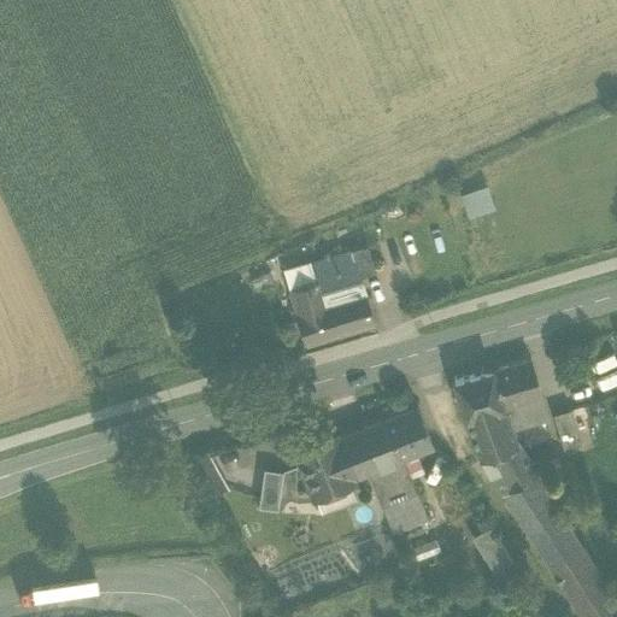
[(463,192),(470,216),(498,206),(491,182),(463,192)]
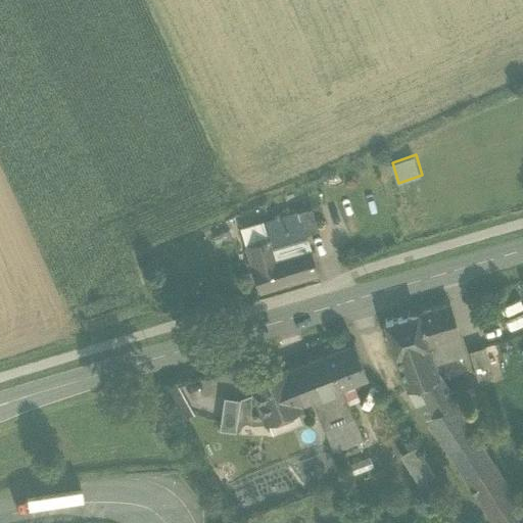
[(311,208),(295,212),(302,236),(304,235),(318,231),(311,208)]
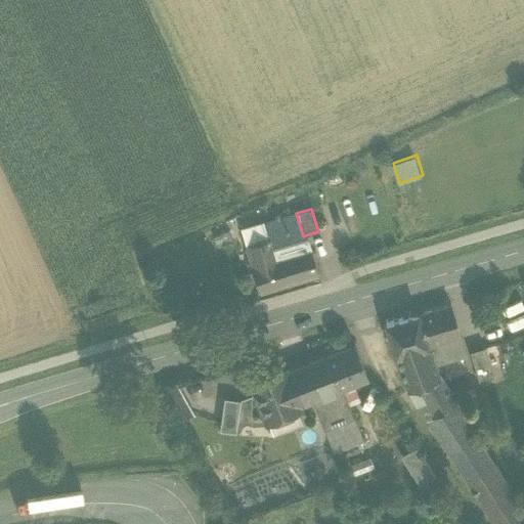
[(296,213),(241,229),(259,293),(318,275),(305,235),(303,236),(296,213)]
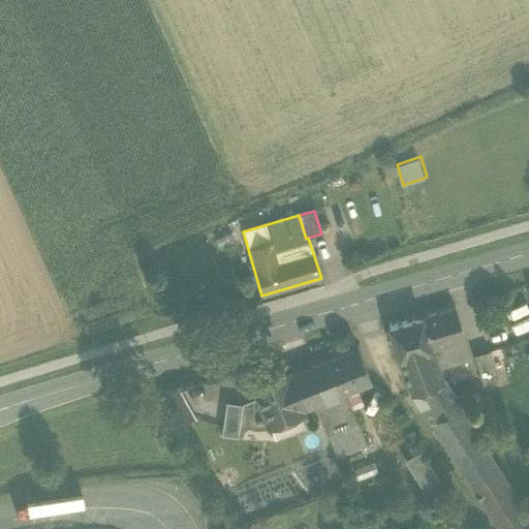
[(455,306),(421,316),(431,349),(432,348),(438,367),(469,358),(455,306)]
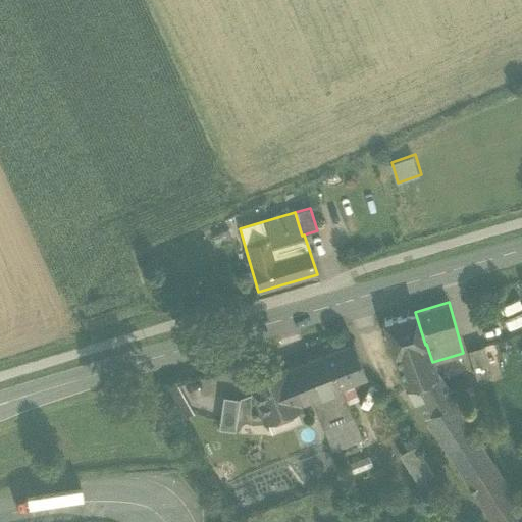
[(415,312),(383,321),(394,354),(406,388),(438,375),(437,375),(432,362),(426,344),(425,345),(415,312)]
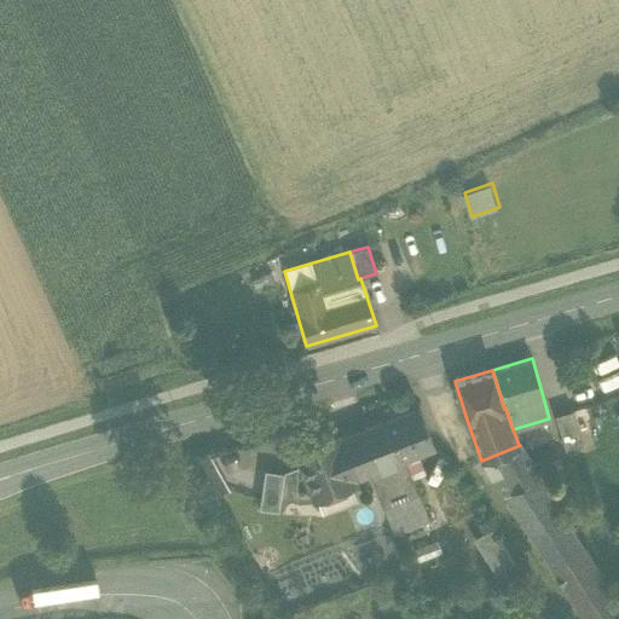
[(336,439),(335,439),(351,481),(353,480),(369,474),(382,507),(417,493),(404,460),(434,447),(418,406),(336,439)]
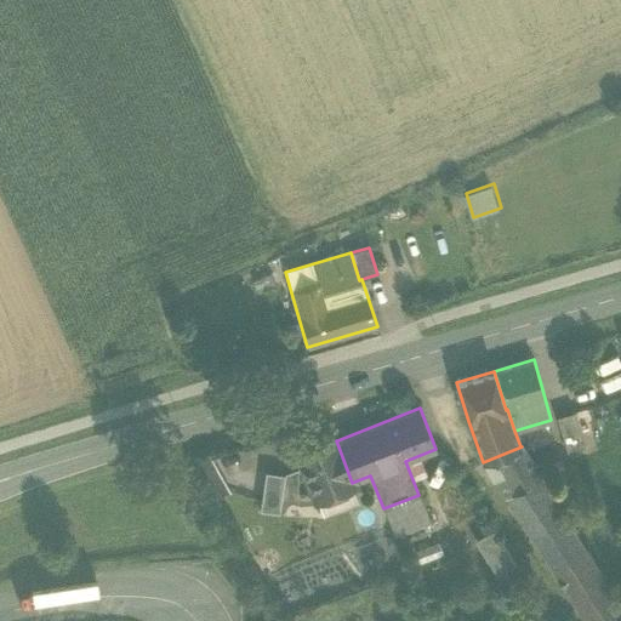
[(574,411),(556,417),(567,451),(585,446),(574,411)]
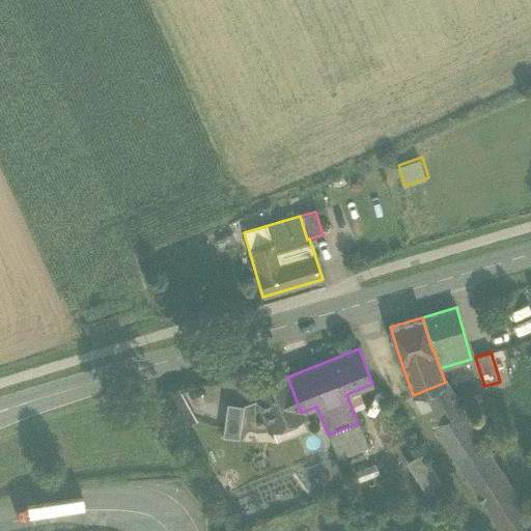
[(277,382),(266,387),(261,385),(254,388),(270,428),(304,415),(303,412),(301,413),(287,376),(288,376),(287,374),(279,378),(277,382)]
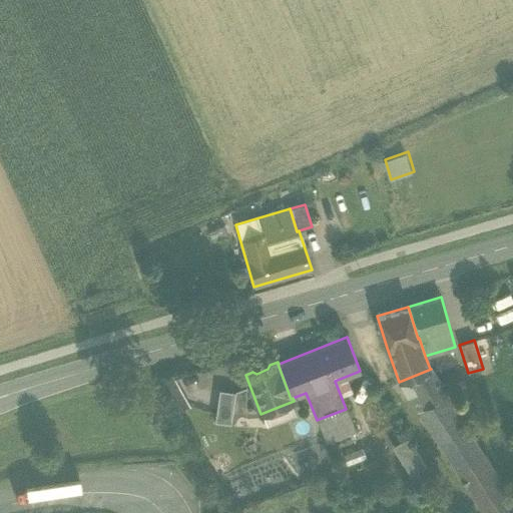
[(431,369),(399,382),(416,409),(418,408),(445,391),(431,369)]
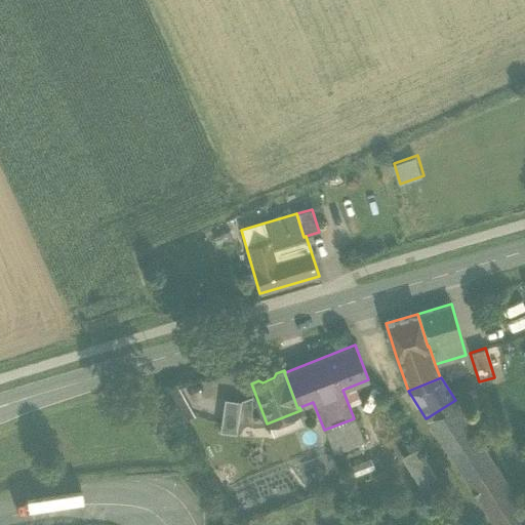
[(240,401),(225,399),(219,431),(236,434),(240,401)]
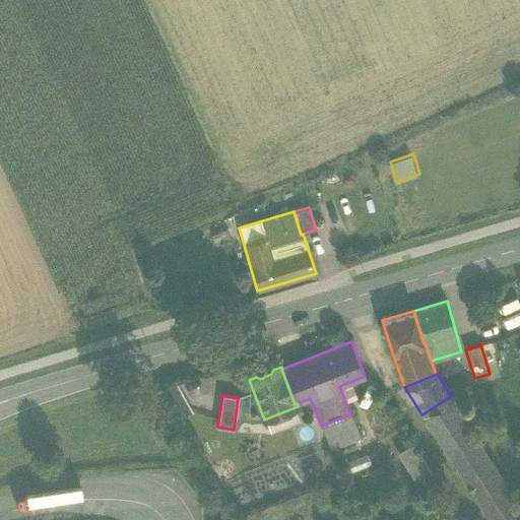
[(451,396),(424,413),(438,437),(465,419),(451,396)]
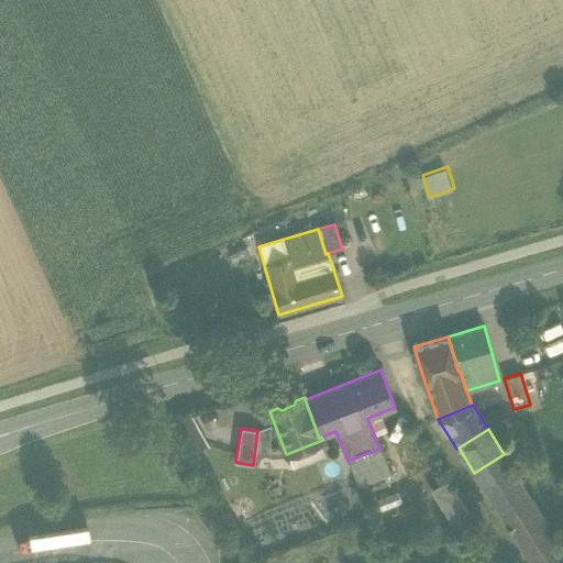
[(379,449),(348,461),(359,486),(389,474),(379,449)]
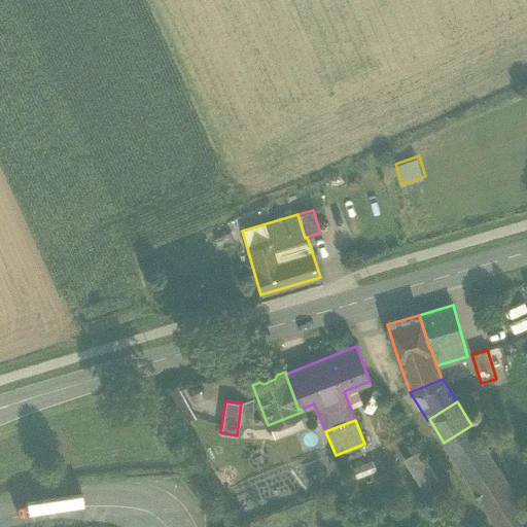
[(526,513),(471,425),(444,443),(496,526),(506,526),(526,515),(526,514),(526,513)]
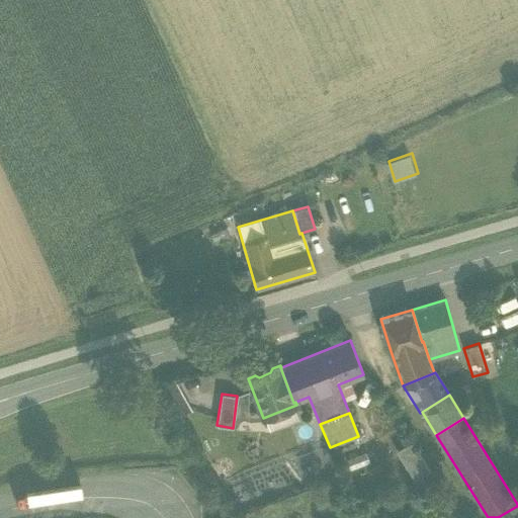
[(413,441),(396,451),(417,486),(433,476),(413,441)]
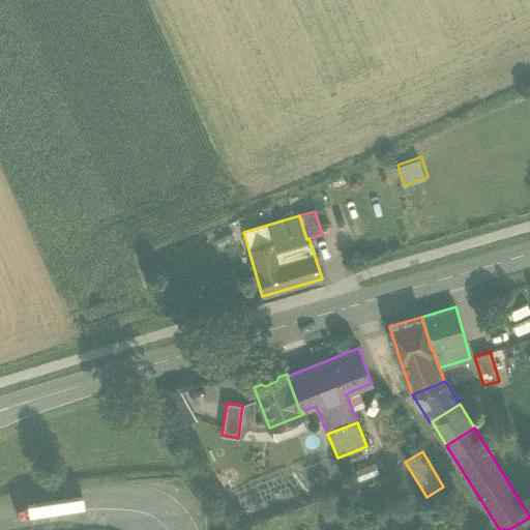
[(529,529),(529,517),(529,518),(509,529),(529,529)]
